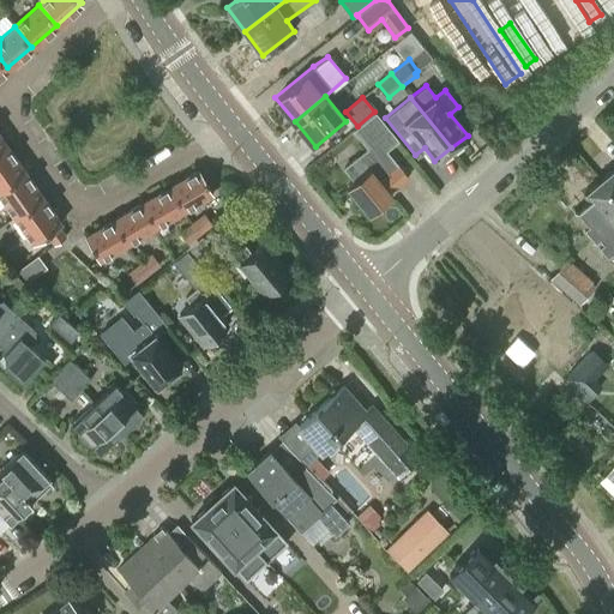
[(374,112),(357,126),(353,130),(368,148),(344,168),(354,180),(347,186),(369,214),(391,196),(389,192),(408,176),(398,164),(397,164),(385,150),(397,140),(374,112)]
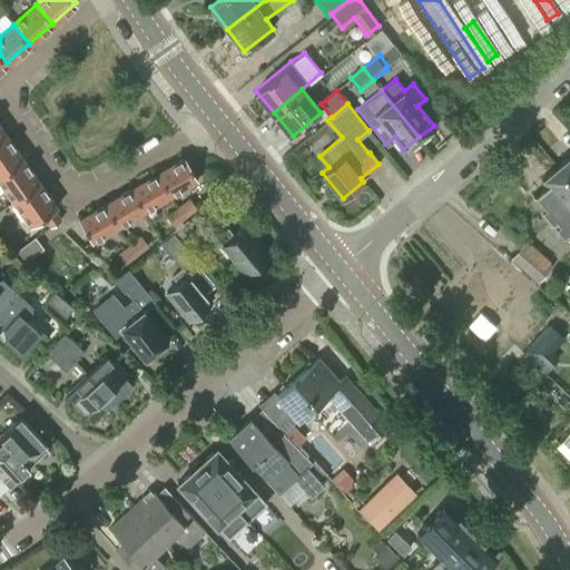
[(0,174),(22,159),(6,135),(0,138),(0,174)]
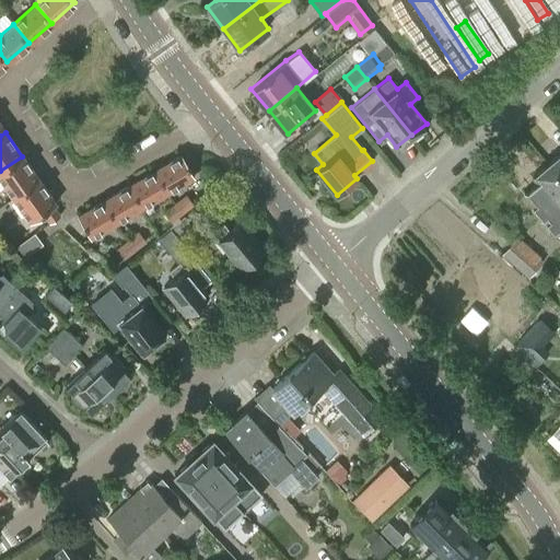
[(559,152),(547,164),(559,179),(559,152)]
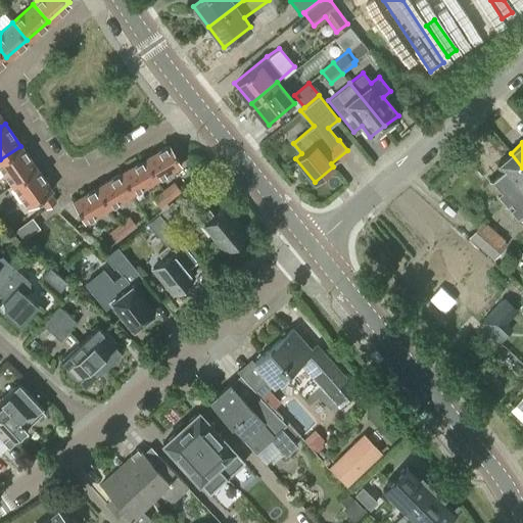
[(170,144),(145,158),(156,179),(181,164),(170,144)]
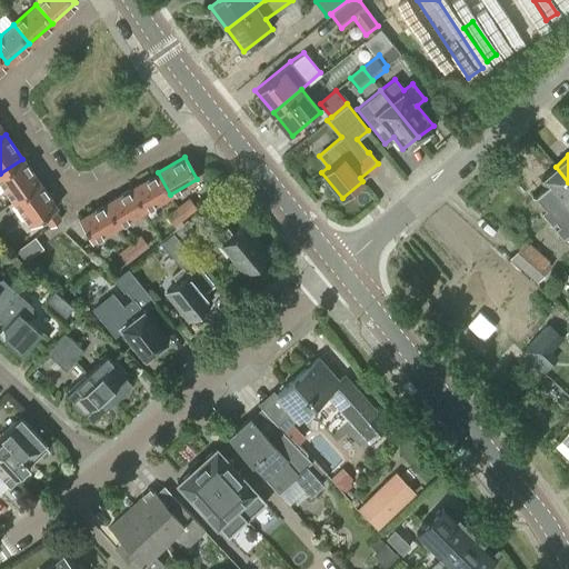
[(39,182),(22,159),(0,173),(0,180),(13,200),(39,182)]
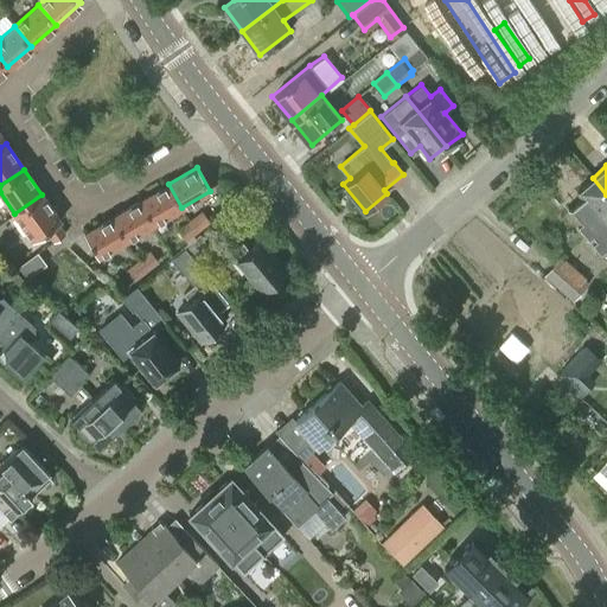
[(576,191),(582,198),(568,210),(605,254),(606,251),(606,195),(593,178),(576,191)]
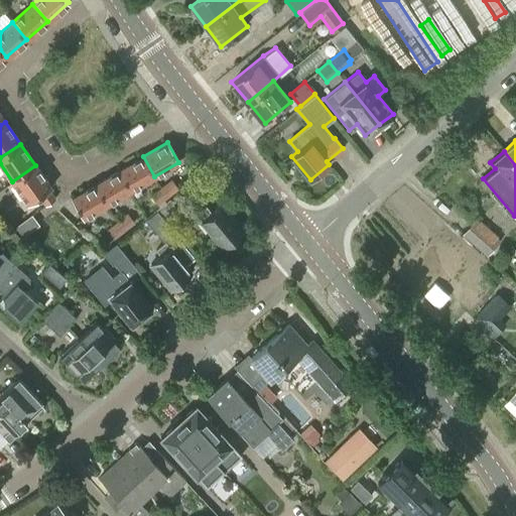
[(154,176),(143,156),(120,170),(131,189),(154,176)]
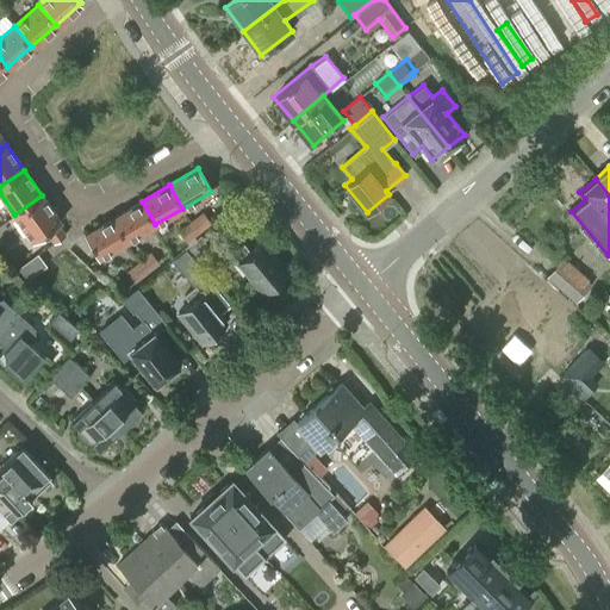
[(42,195),(14,215),(32,241),(47,231),(54,242),(64,235),(57,224),(61,222),(42,195)]
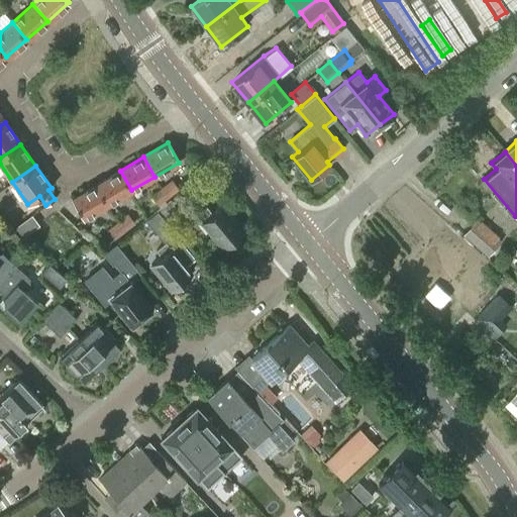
[(120,171),(96,184),(107,204),(131,190),(120,171)]
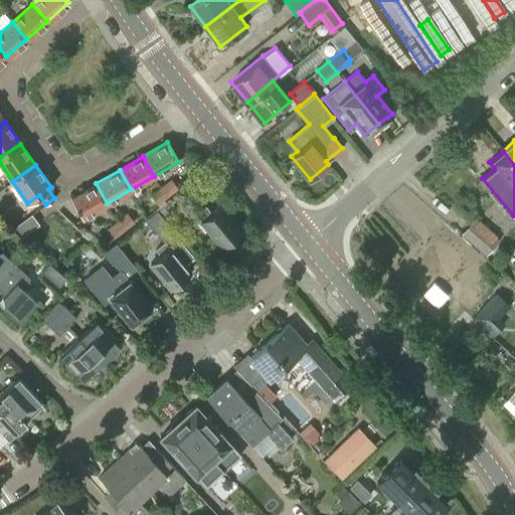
[(171,179),(161,187),(168,196),(178,188),(171,179)]
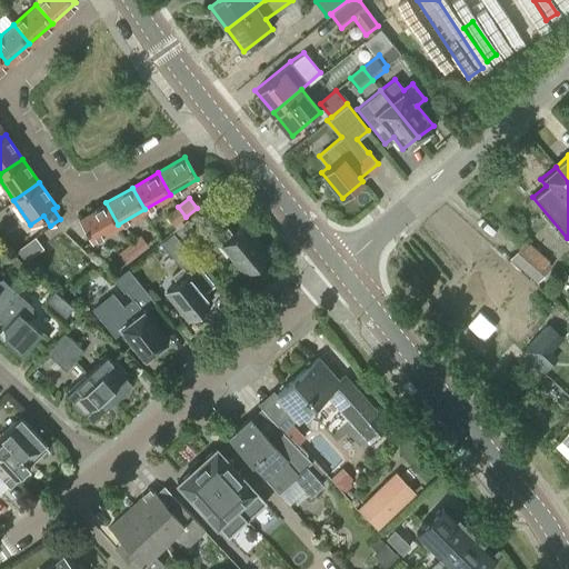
[(118,225),(106,202),(79,218),(91,240),(118,225)]
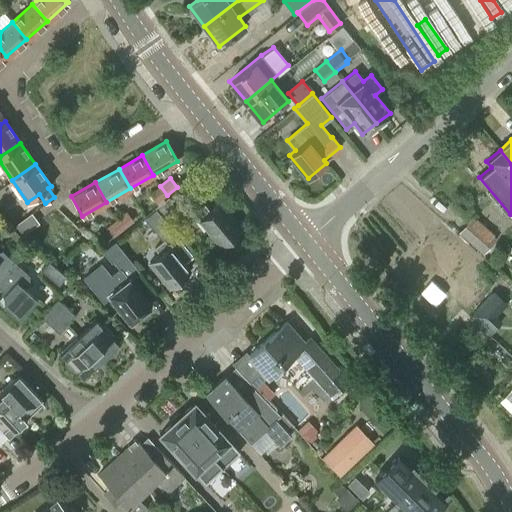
[(167,195),(160,186),(149,193),(157,203),(167,195)]
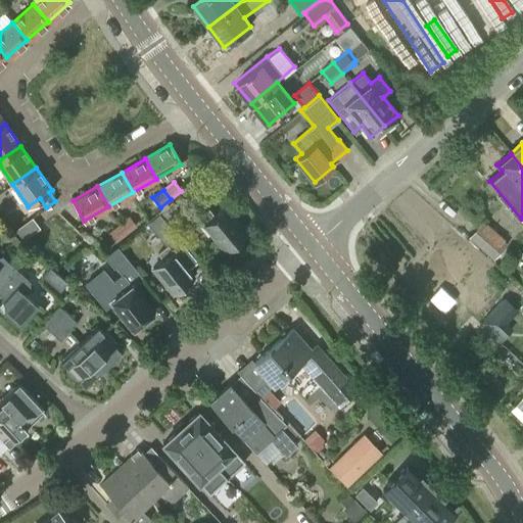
[(172,201),(158,212),(170,226),(177,221),(177,205),(172,201)]
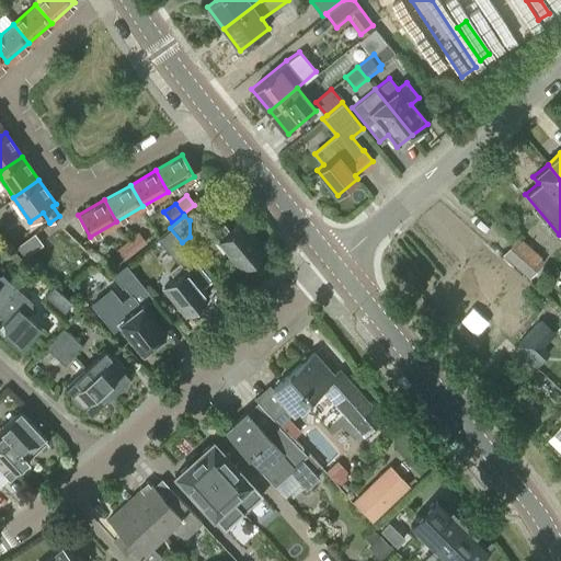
[(219,241),(240,267),(263,250),(241,222),(229,232),(222,224),(213,231),(219,241)]
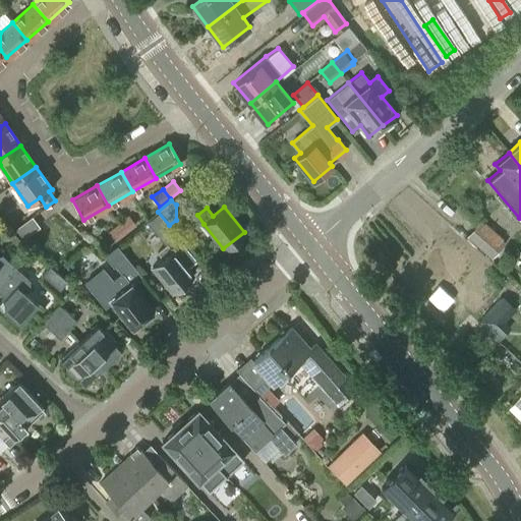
[(169,225),(158,212),(137,228),(149,243),(160,234),(161,236),(172,228),(169,225)]
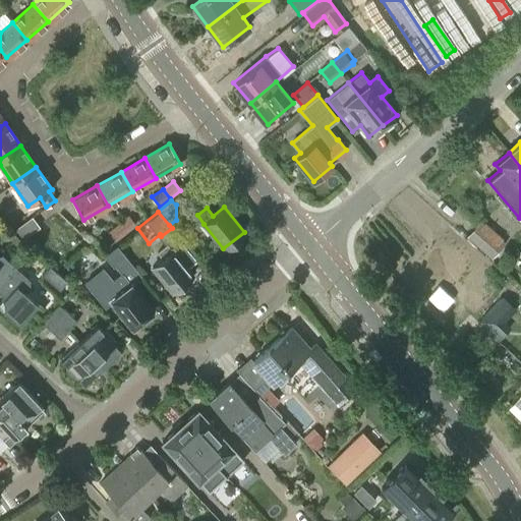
[(129,215),(118,223),(126,233),(136,225),(135,224),(129,215)]
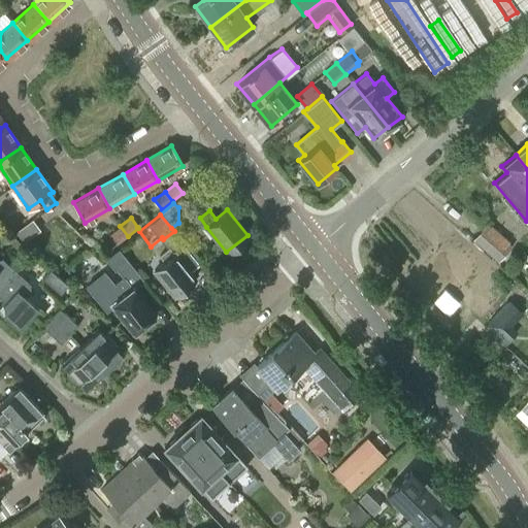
[(40,229),(39,228),(32,219),(15,231),(23,242),(40,229)]
